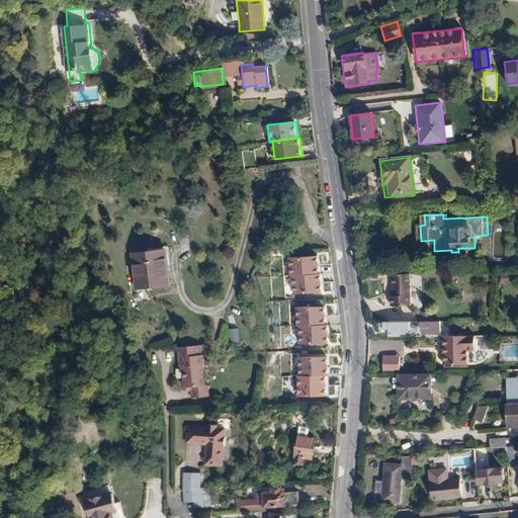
[(160,249),(126,254),(131,286),(164,282),(160,249)]
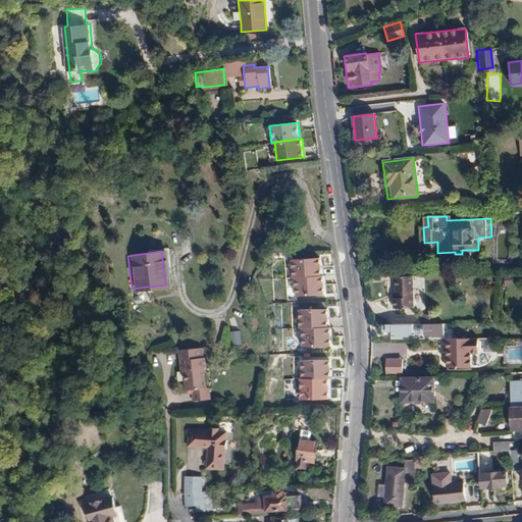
[(290,259),(291,277),(294,277),(318,276),(318,258),(290,259)]
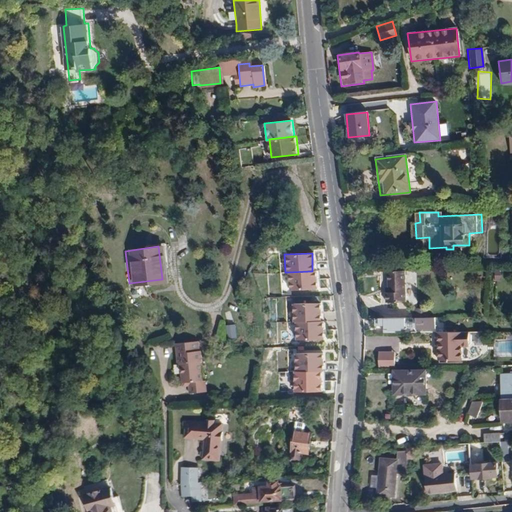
[(405,302),(405,269),(389,269),(388,292),(385,292),(386,302),(405,302)]
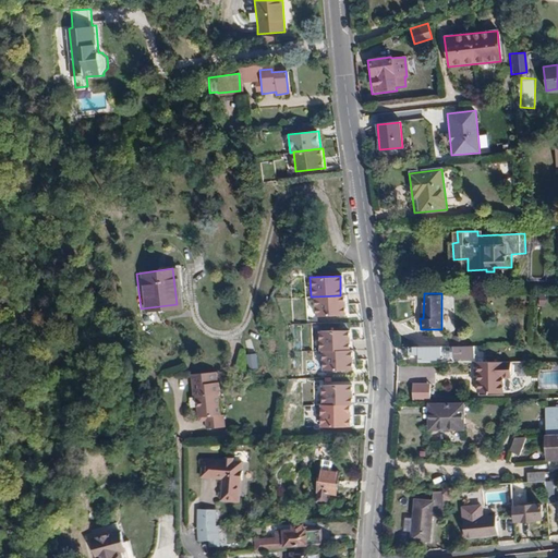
[(343,316),(343,295),(340,295),(314,296),(314,317),(343,316)]
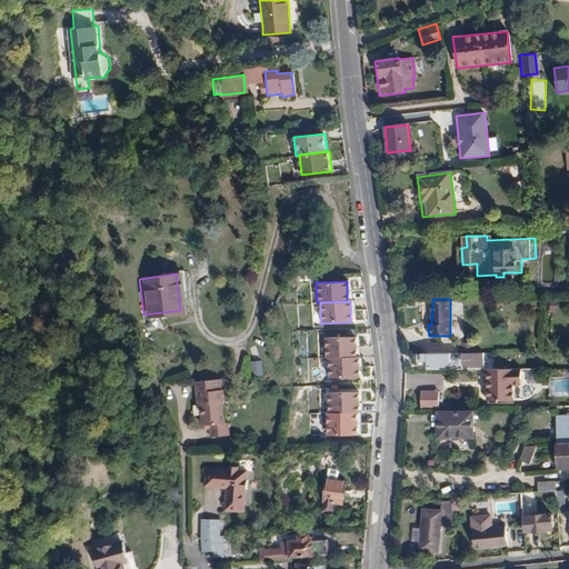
[(325,338),(326,358),(329,358),(356,357),(356,337),(325,338)]
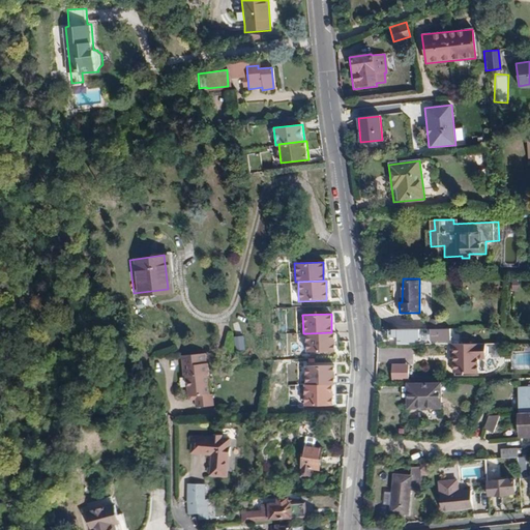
[(450,328),(388,329),(388,335),(398,335),(398,340),(450,339),(450,328)]
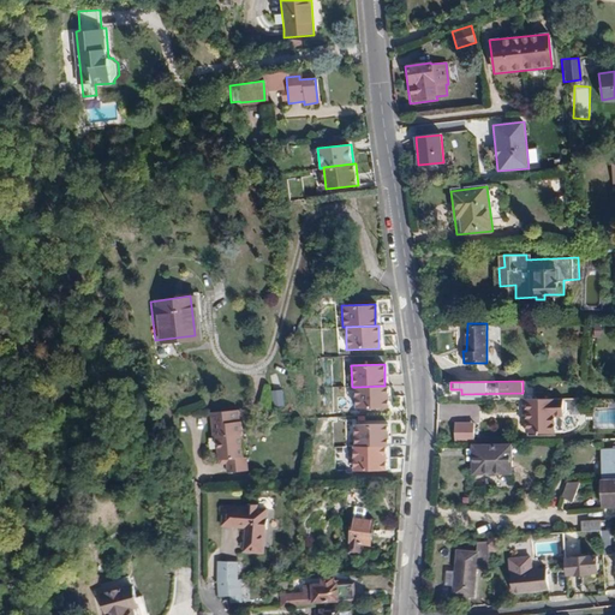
[(388,408),(387,386),(384,386),(356,387),(356,410),(388,408)]
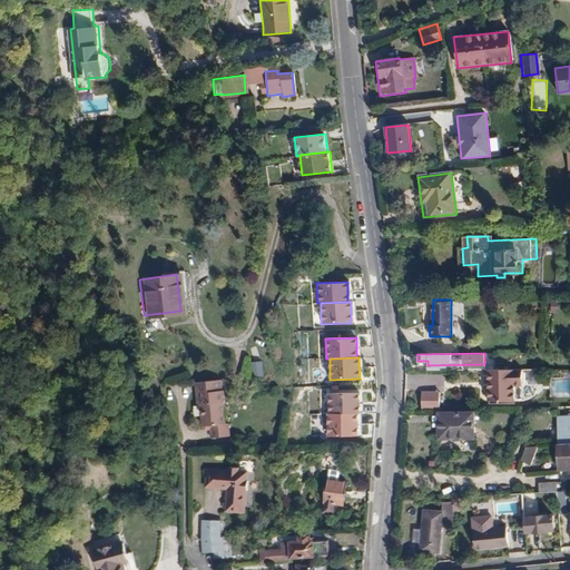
[(252,376),(263,376),(263,361),(252,361),(252,376)]
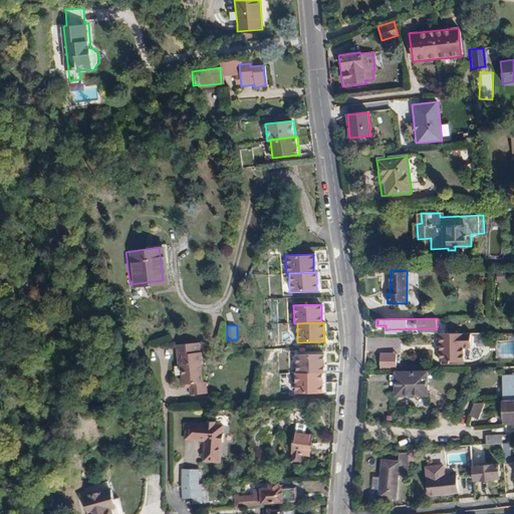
[(470,334),(439,333),(439,361),(462,362),(462,348),(470,348),(470,334)]
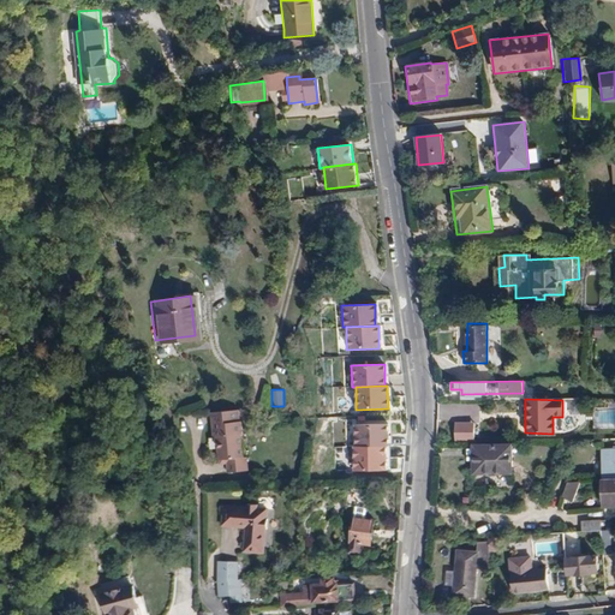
[(243,419),(242,419),(240,408),(210,411),(213,437),(216,436),(219,463),(227,461),(227,472),(249,470),(248,457),(243,457),(240,435),(244,435),(243,419)]
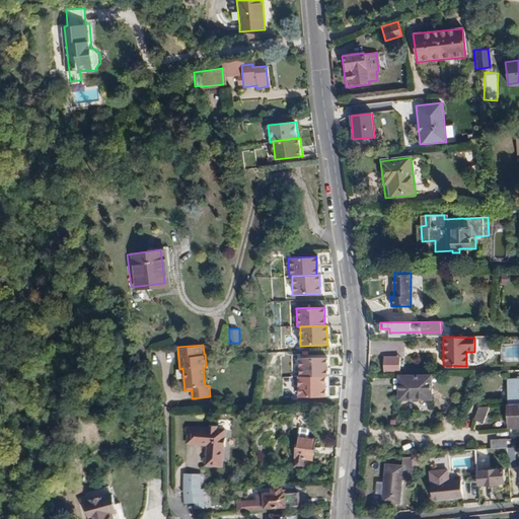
[(383,357),(383,371),(400,371),(400,356),(383,357)]
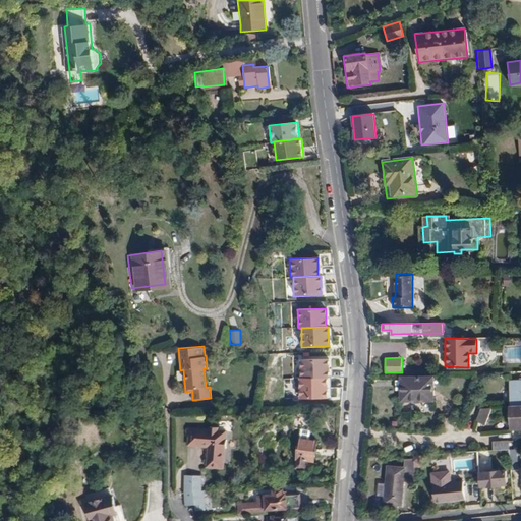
[(328,358),(298,358),(298,379),(327,379),(328,379),(328,358)]
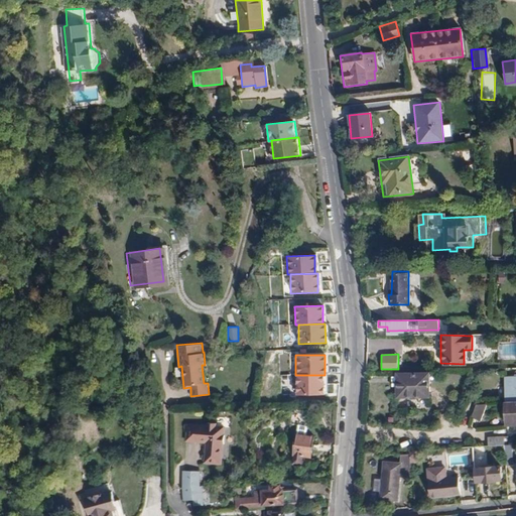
[(419,370),(411,371),(411,374),(397,374),(398,397),(408,397),(410,400),(416,400),(419,397),(429,397),(429,374),(419,374),(419,370)]
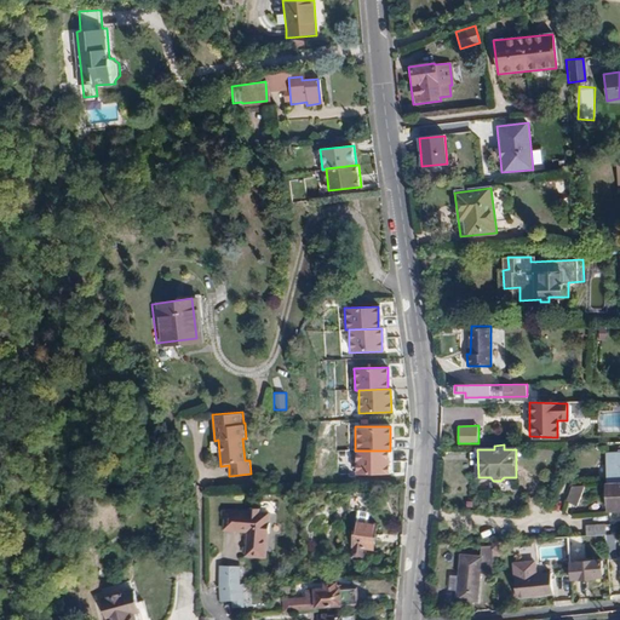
[(355,451),(354,451),(354,475),(389,475),(389,451),(355,451)]
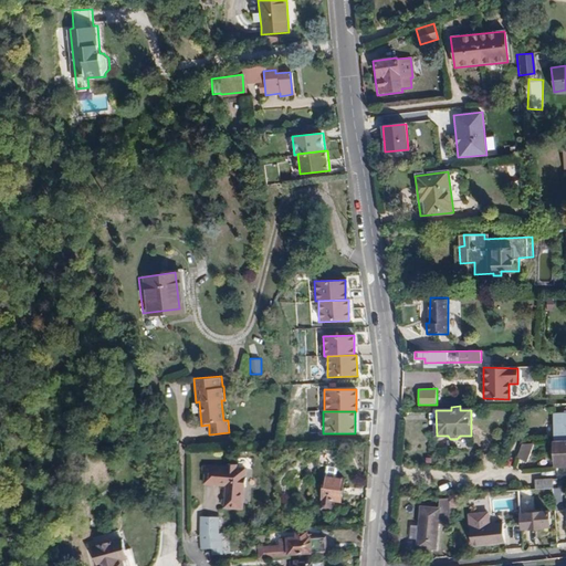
[(555,441),(565,440),(565,412),(555,413),(555,441)]
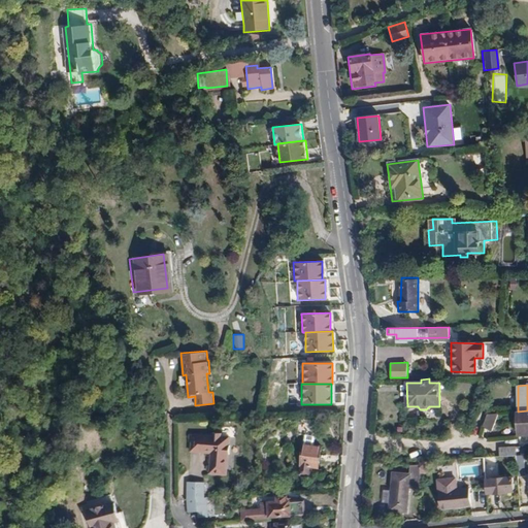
[(527,410),(518,411),(518,431),(527,431),(527,410)]
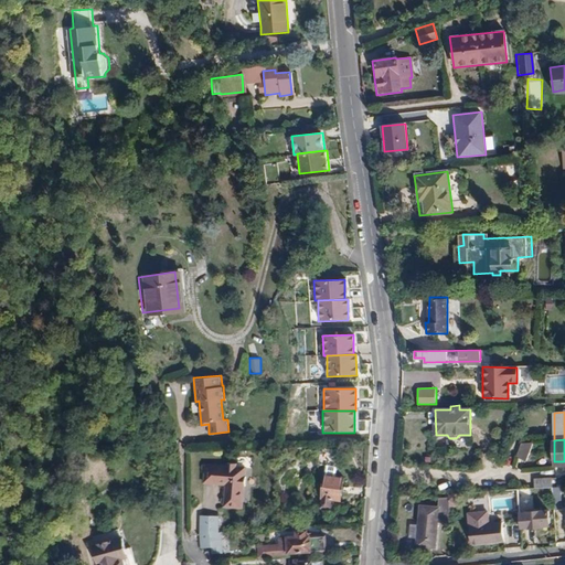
[(520,441),(516,458),(528,460),(531,443),(520,441)]
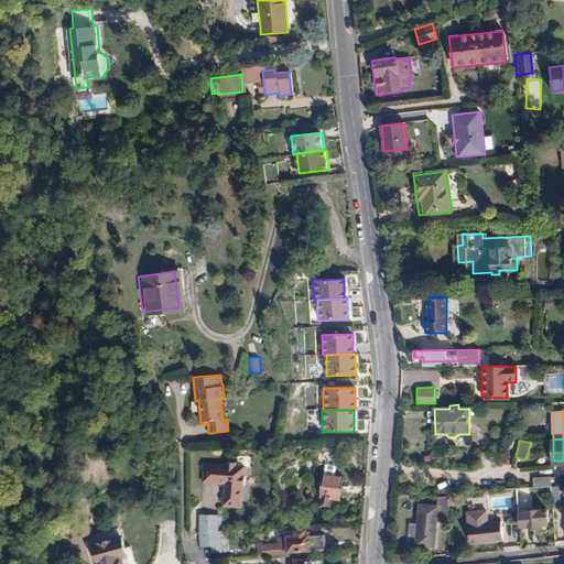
[(334,449),(314,446),(312,459),(332,463),(334,449)]
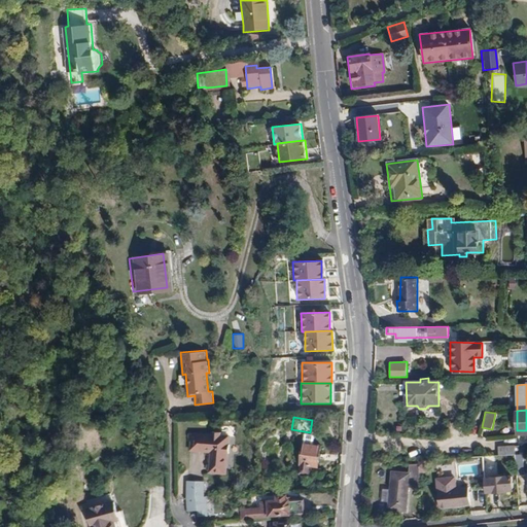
[(209,453),(208,475),(225,475),(230,433),(189,431),(188,452),(209,453)]
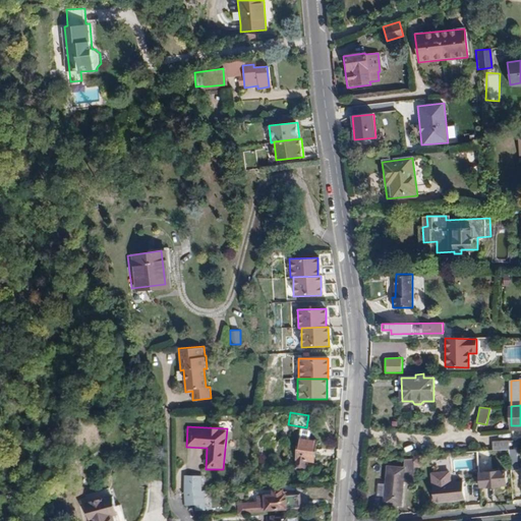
[(299,439),(297,439),(294,467),(304,468),(305,462),(313,463),(315,441),(309,440),(310,430),(300,429),(299,439)]
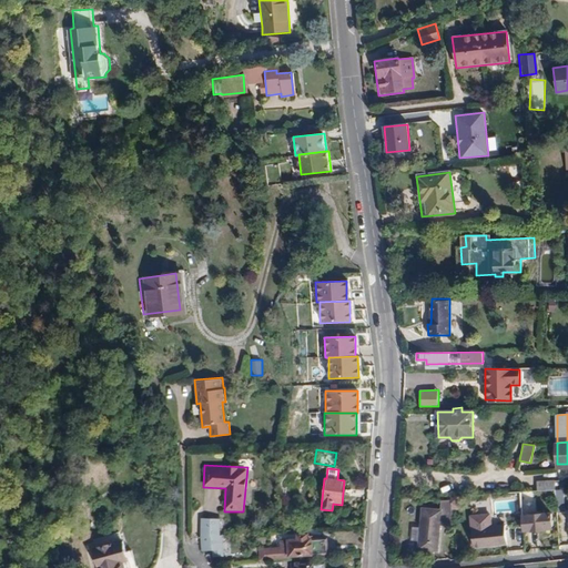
[(555,482),(537,482),(537,490),(555,489),(555,482)]
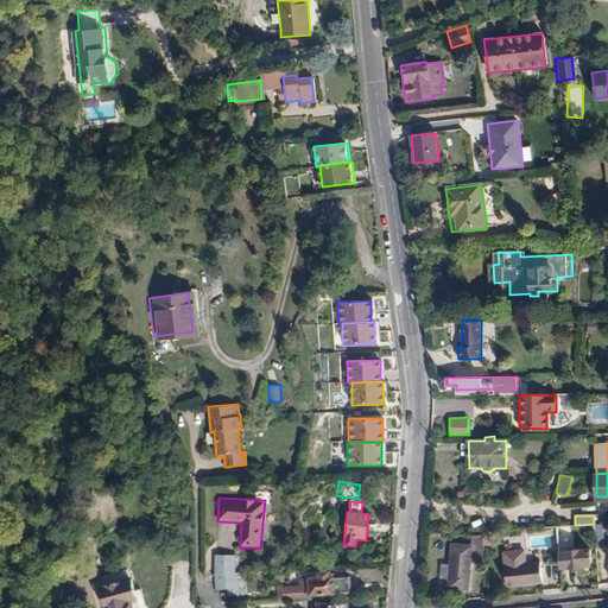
[(607,523),(594,524),(594,532),(595,546),(603,545),(603,540),(607,539),(607,523)]
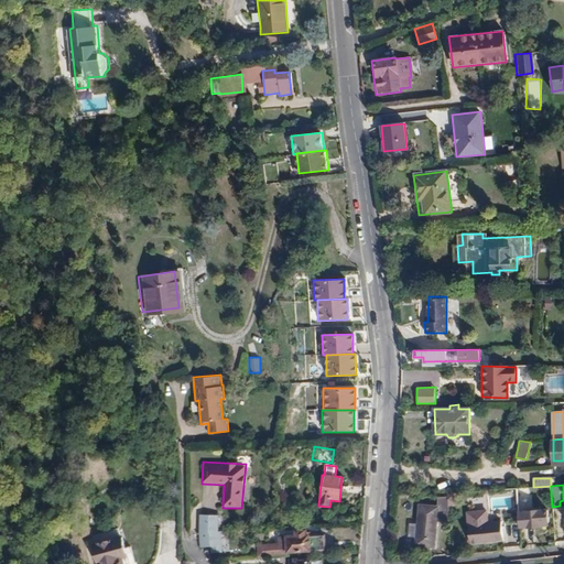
[(544,497),(543,487),(518,488),(518,508),(539,507),(538,497),(544,497)]
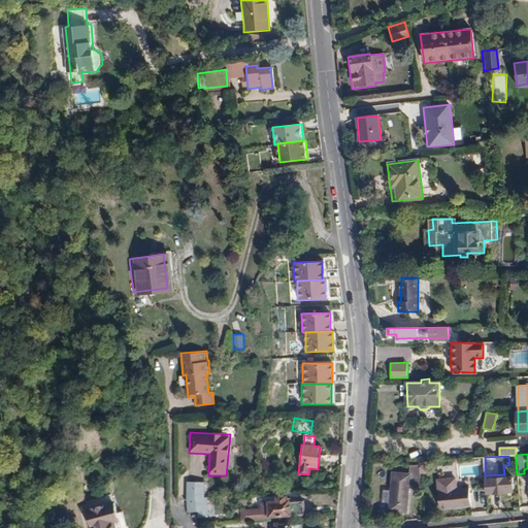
[(410,465),(410,473),(409,488),(419,489),(420,465),(410,465)]
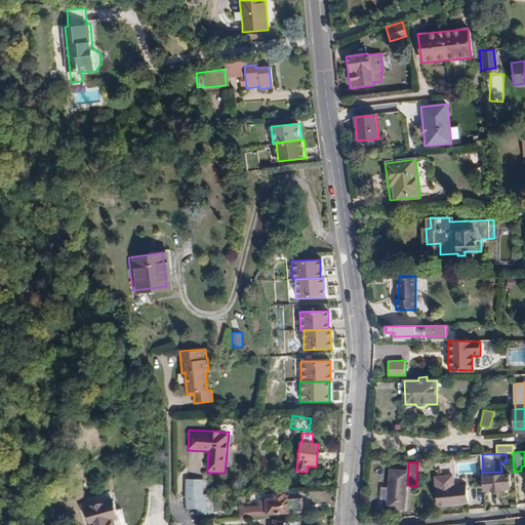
[(408,471),(389,469),(385,509),(404,511),(407,485),(408,471)]
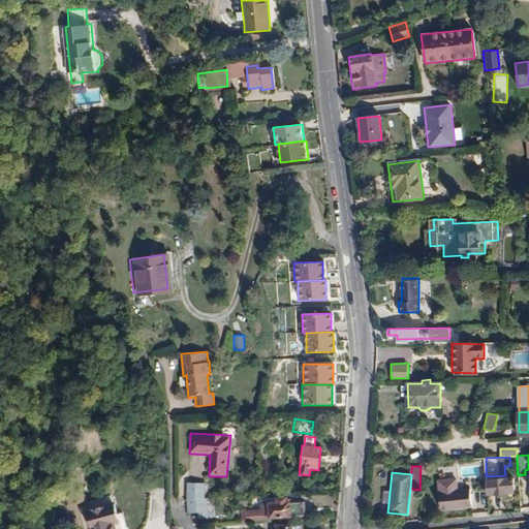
[(512,476),(486,477),(487,496),(509,496),(509,493),(514,493),(512,476)]
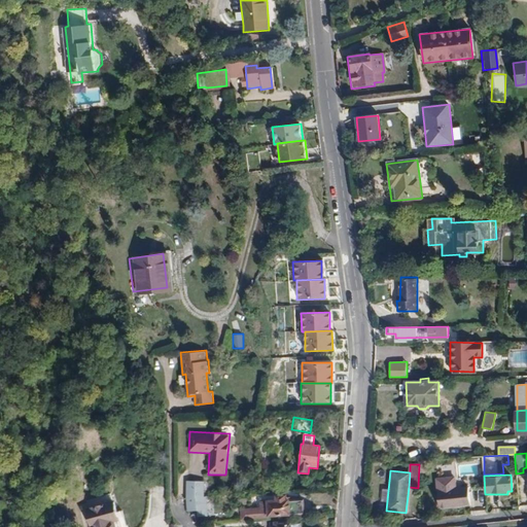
[(454,476),(435,477),(438,508),(468,506),(467,485),(455,486),(454,476)]
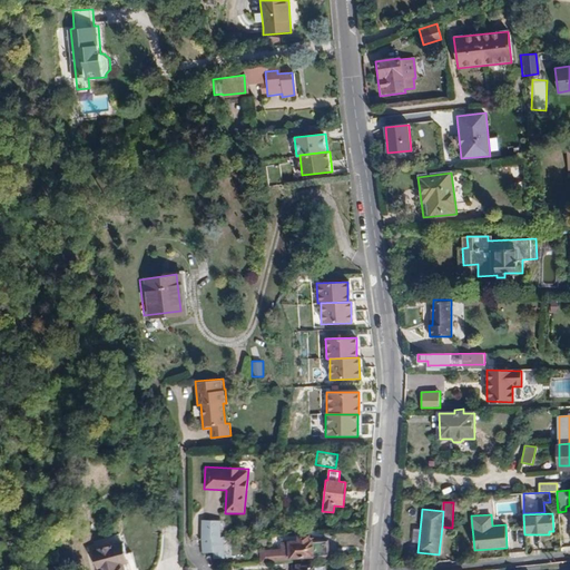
[(202,520),(203,538),(222,537),(222,520),(202,520)]
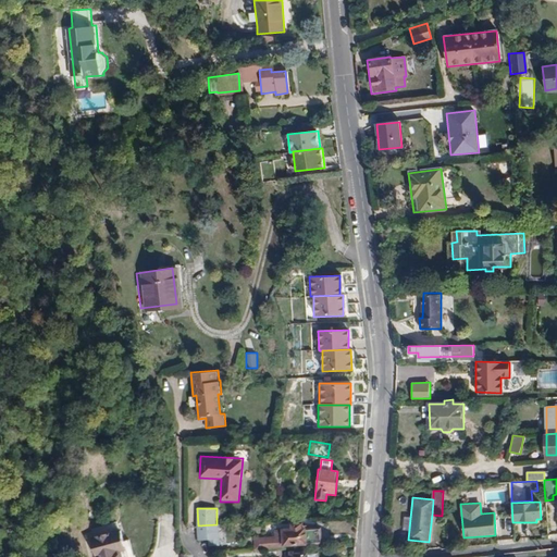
[(356,523),(339,521),(339,530),(355,531),(356,523)]
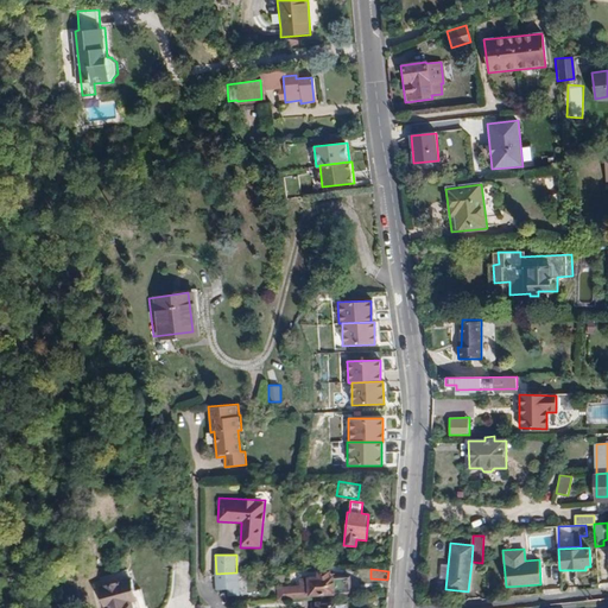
[(127,570),(93,580),(101,607),(132,607),(131,602),(135,601),(127,570)]
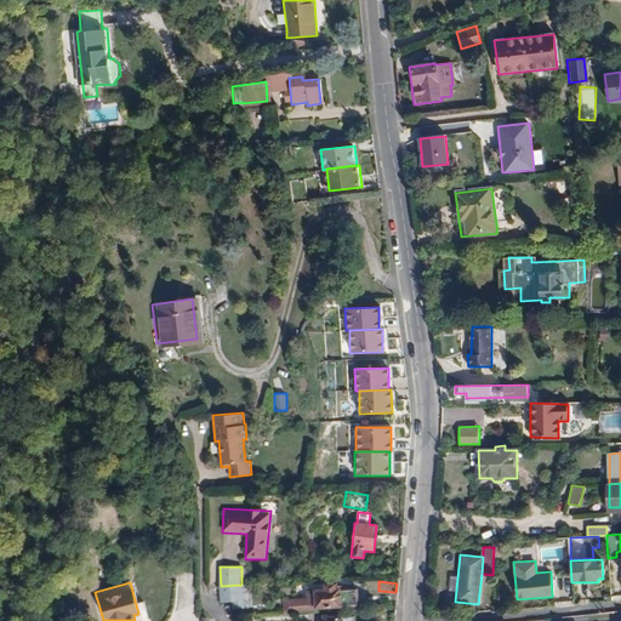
[(283,598),(284,611),(341,608),(341,607),(358,605),(357,591),(340,592),(340,588),(335,588),(335,582),(325,582),(325,590),(307,591),(307,597),(283,598)]
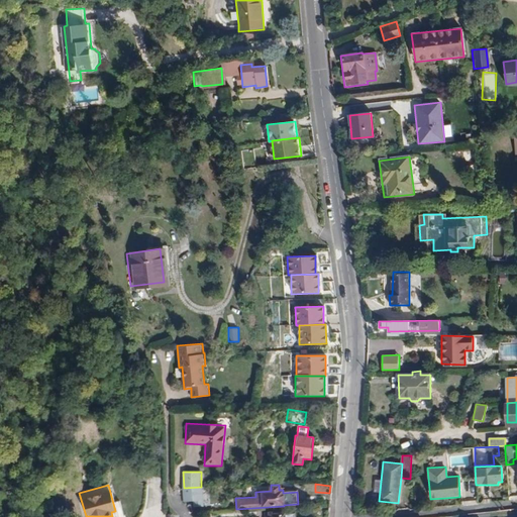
[(201,487),(184,488),(184,502),(194,502),(195,506),(205,506),(203,487),(201,487)]
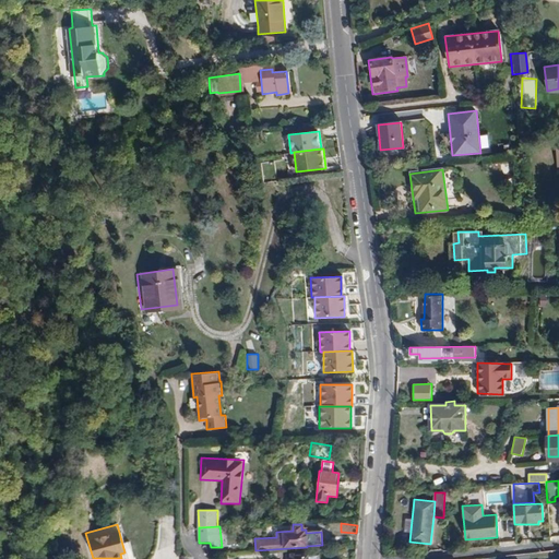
All buildings are outlined.
